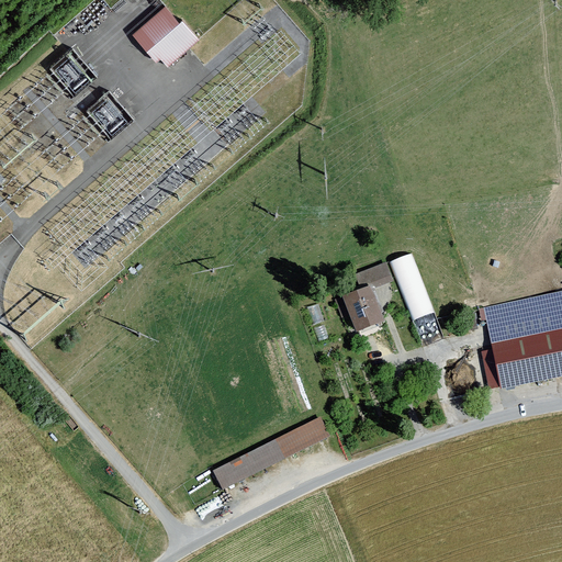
[(133,33),(166,69),(200,40),(167,2),(133,33)]
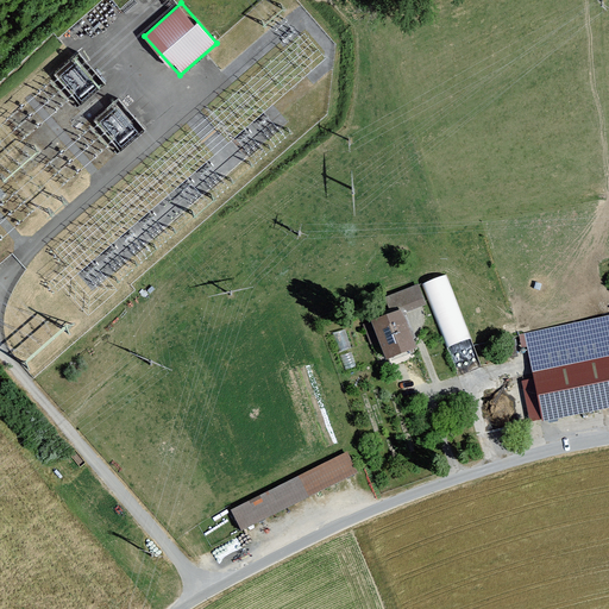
[(79,54),(55,73),(80,102),(104,83),(79,54)]
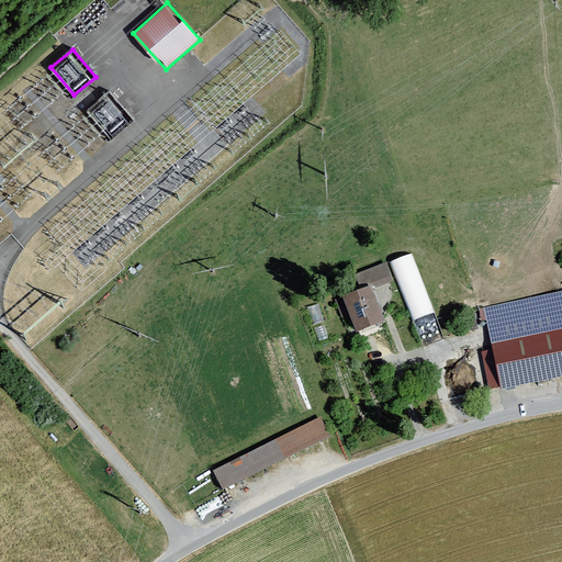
[(86,112),(110,137),(134,115),(110,90),(86,112)]
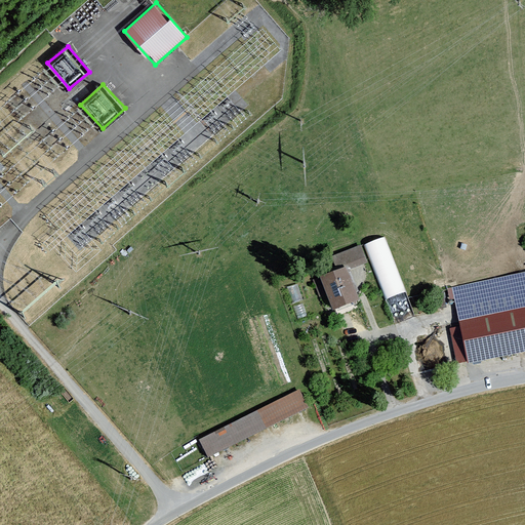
[(385,239),(363,247),(385,305),(406,296),(385,239)]
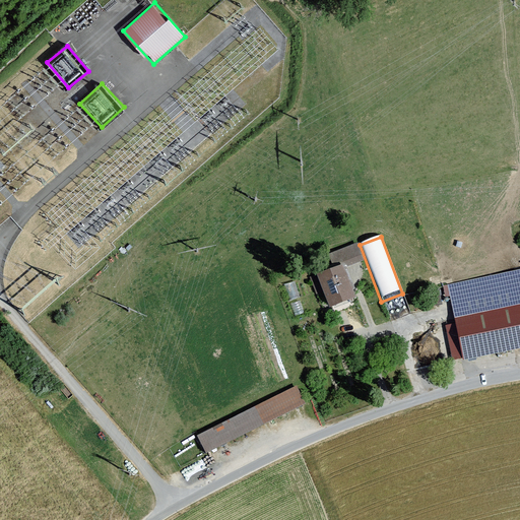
[(341,271),(361,263),(353,245),(326,255),(331,269),(313,276),(325,310),(351,301),(341,271)]
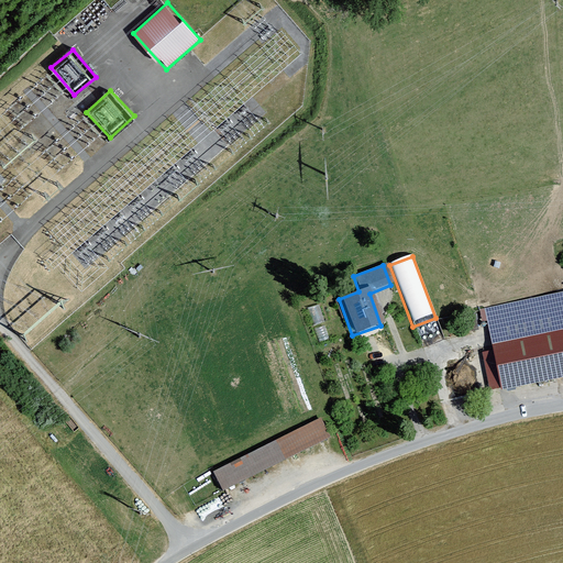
[(562,291),(483,309),(500,389),(562,375),(562,291)]
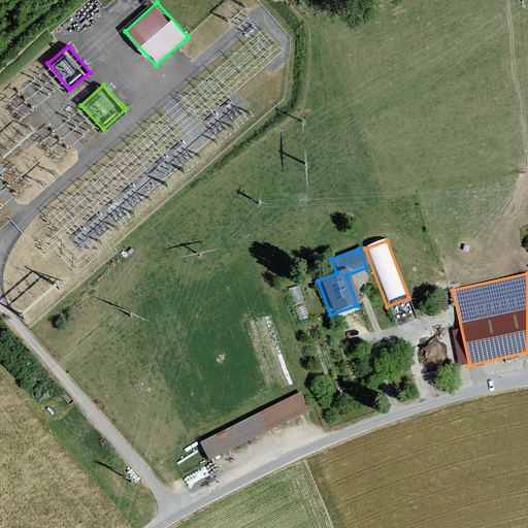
[(297,393),(196,443),(206,463),(307,411),(297,393)]
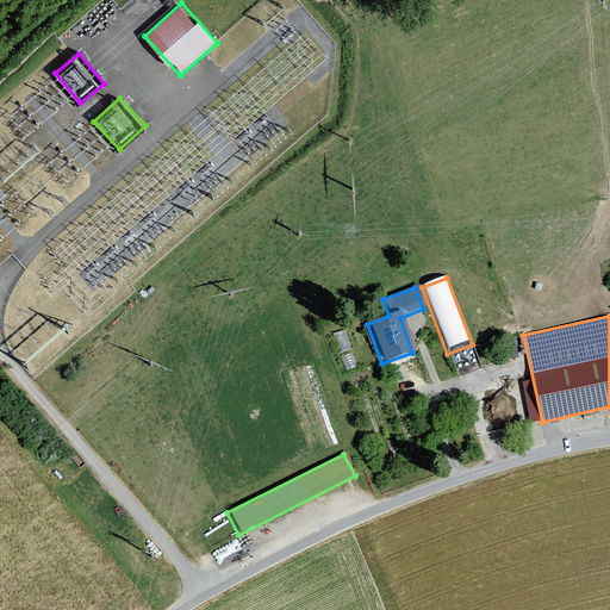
All buildings are outlined.
